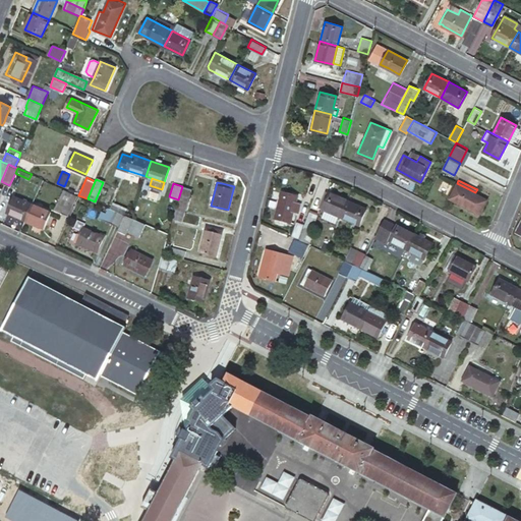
[(475,192),(457,183),(449,197),(478,213),(486,198),(475,192)]
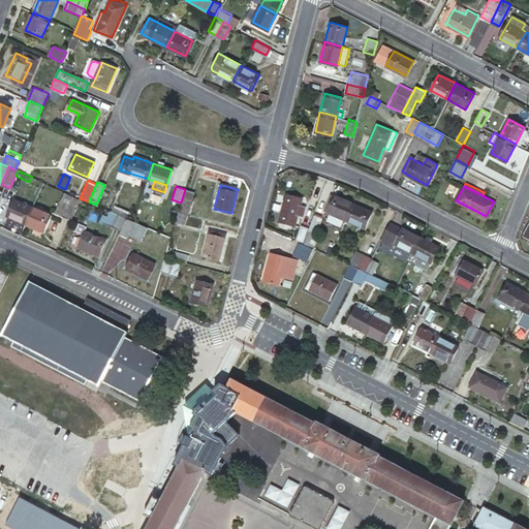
[(179,212),(188,214),(194,191),(185,189),(181,203),(179,212)]
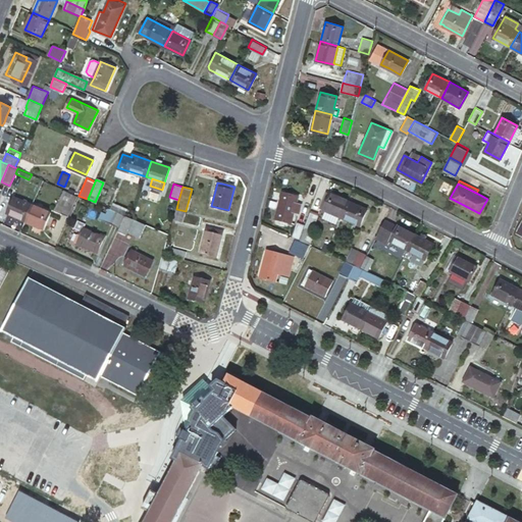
[(76,194),(69,191),(61,207),(68,211),(76,194)]
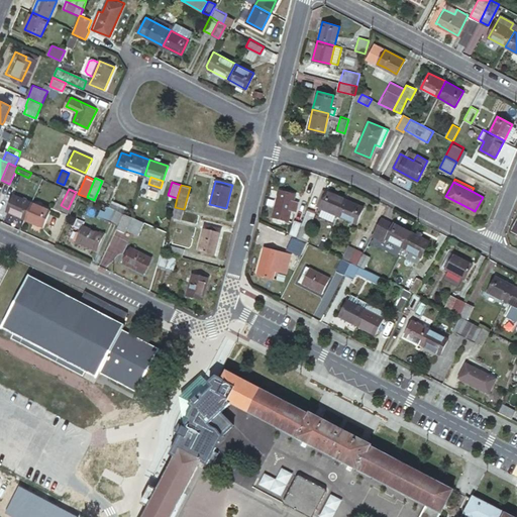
[(278,189),(272,215),(288,219),(295,194),(278,189)]
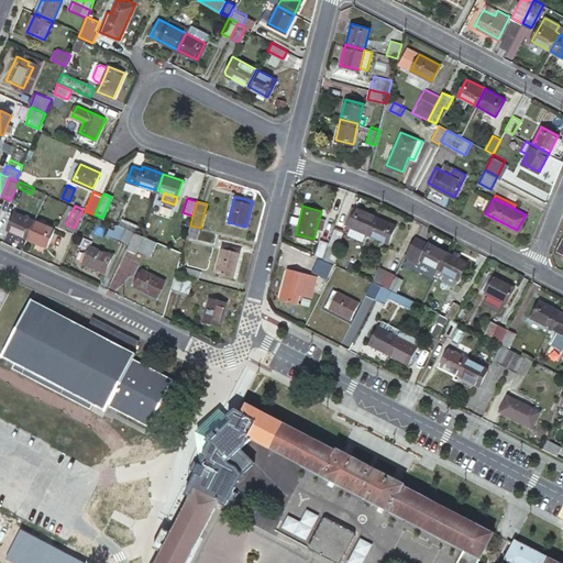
[(368,234),(376,218),(355,209),(352,207),(345,224),(349,225),(368,234)]
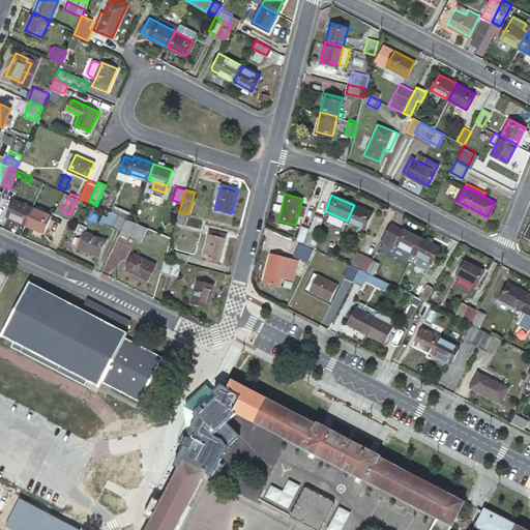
[(7,215),(26,224),(33,207),(15,199),(7,215)]
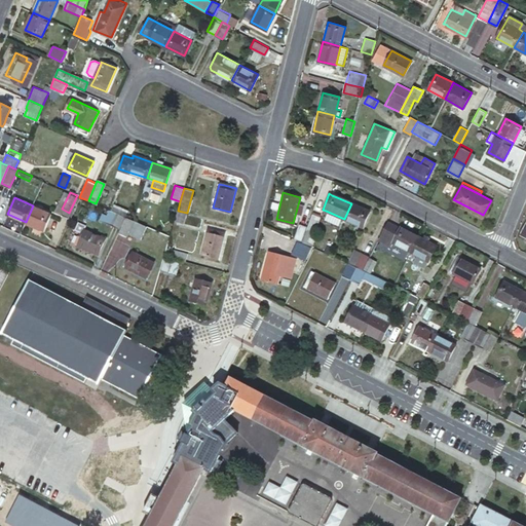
[(110,210),(124,216),(127,210),(113,203),(110,210)]
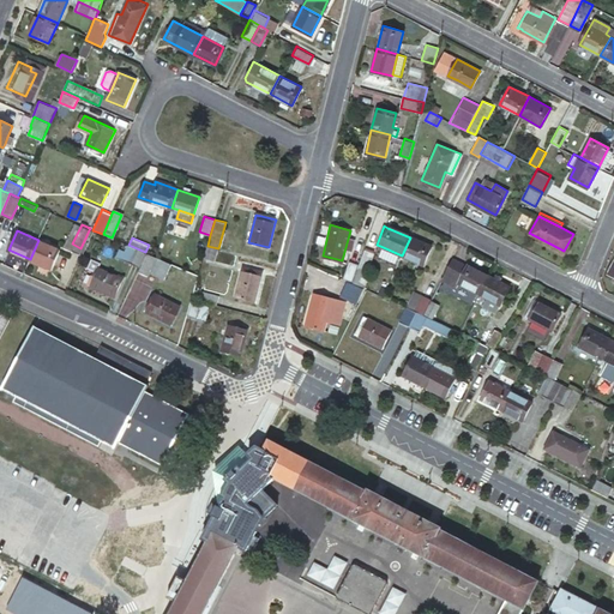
[(432,247),(410,238),(402,256),(423,265),(432,247)]
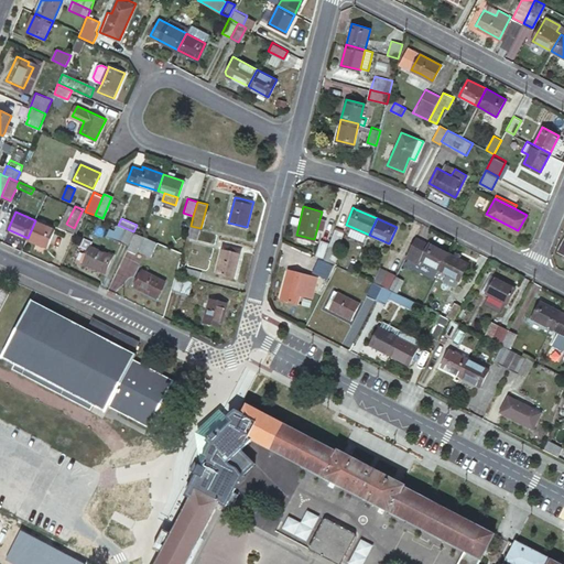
[(35,220),(28,238),(47,247),(55,229),(35,220)]
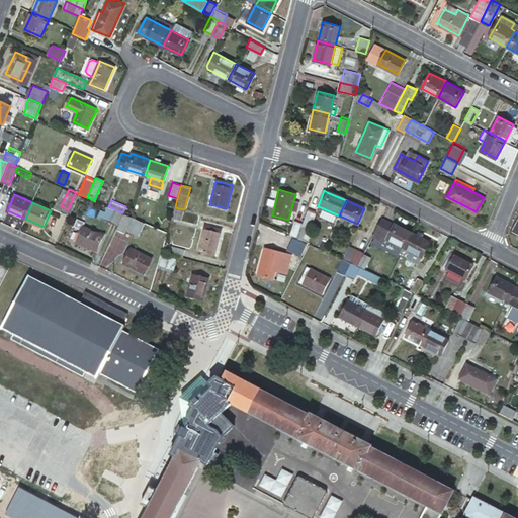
[(122,213),(122,212),(108,206),(107,206),(102,218),(117,225),(122,213)]
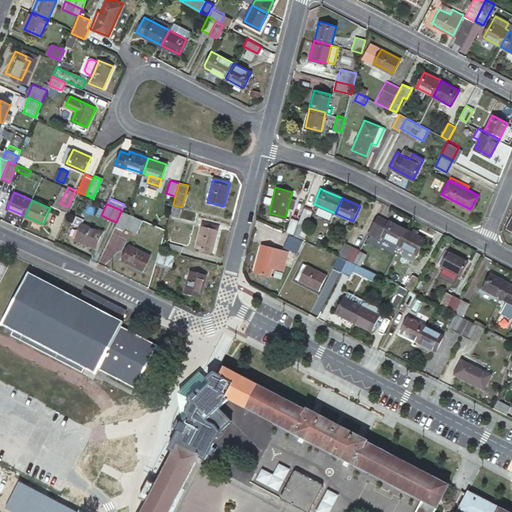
[(179,215),(182,207),(173,205),(170,213),(179,215)]
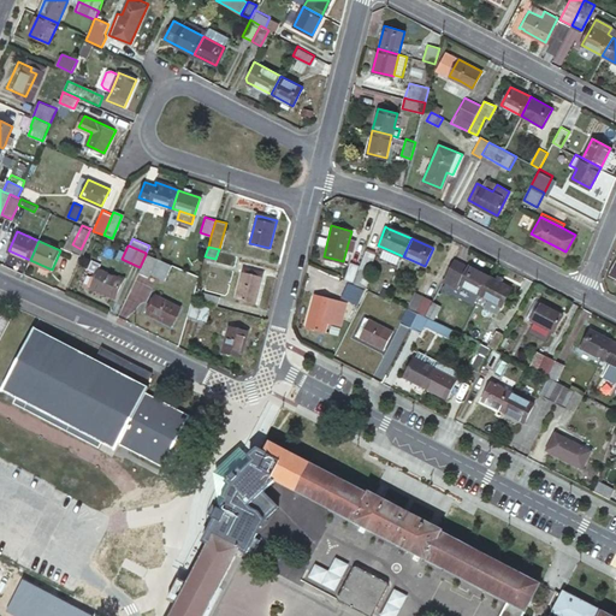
[(360,266),(354,283),(363,286),(369,270),(375,253),(366,249),(360,265),(360,266)]
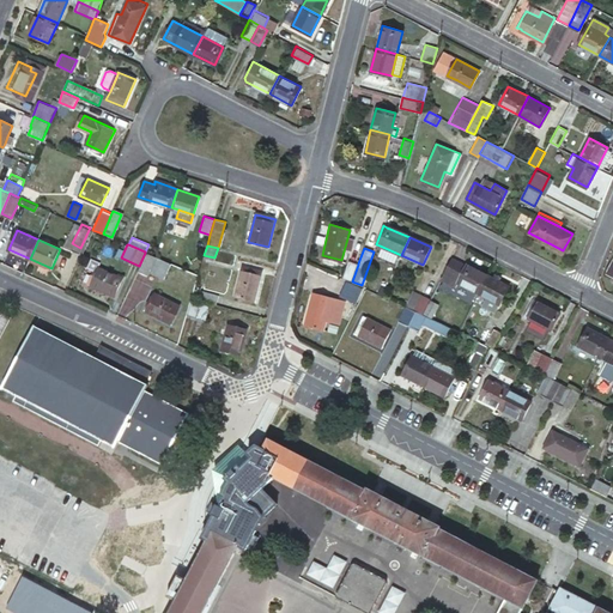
[(145,253),(139,266),(138,268),(147,272),(149,269),(165,277),(170,265),(145,253)]
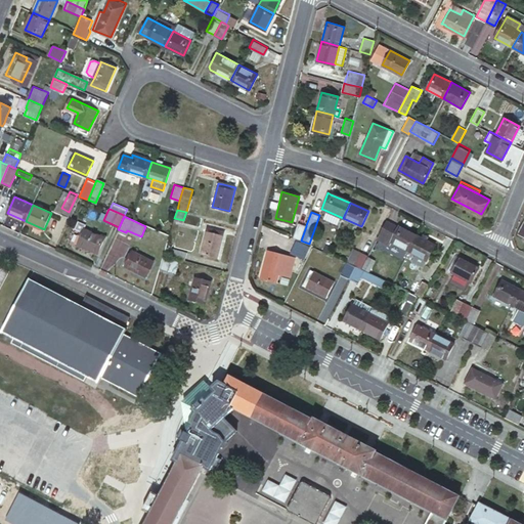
[(385,220),(376,237),(389,245),(391,241),(408,250),(417,235),(399,226),(398,227),(385,220)]
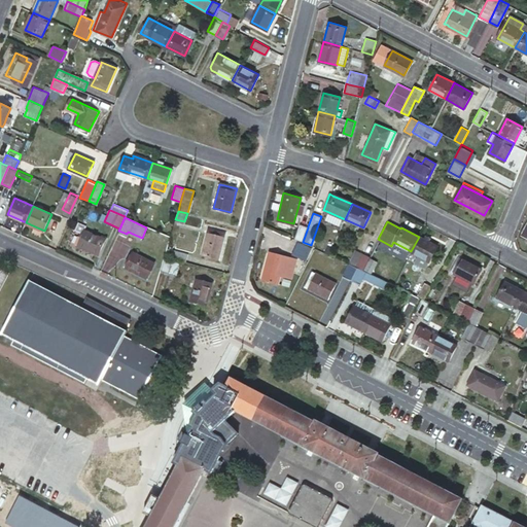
[(295,239),(303,242),(308,227),(308,226),(301,224),(295,239)]
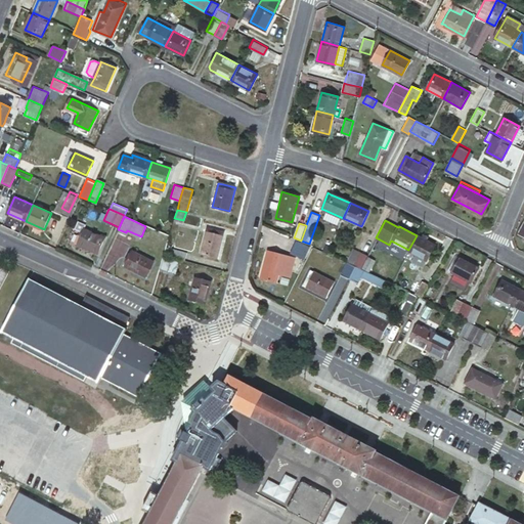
[(84,229),(78,244),(97,253),(104,238),(84,229)]
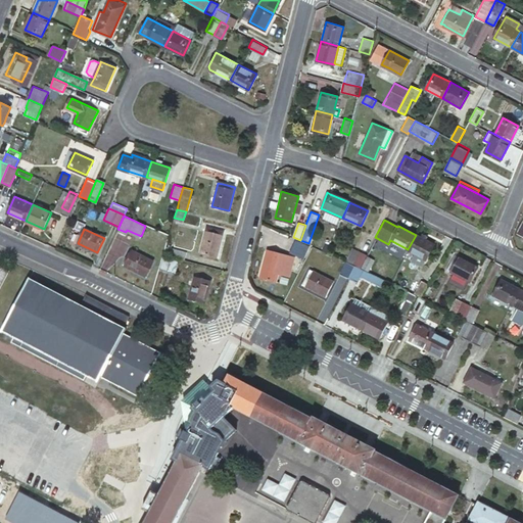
[(216,233),(205,230),(199,252),(217,256),(223,232),(216,230),(216,233)]
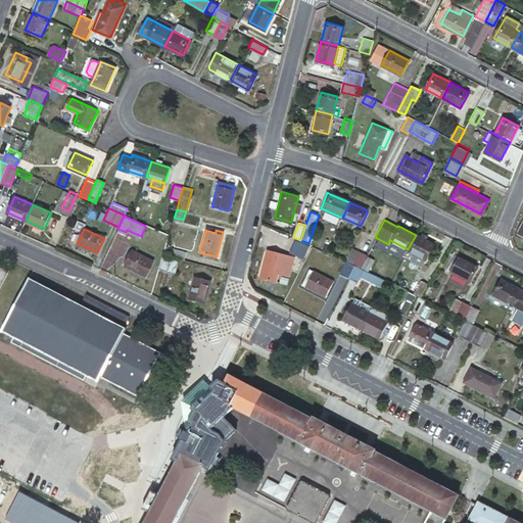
[(420,237),(416,235),(408,249),(405,256),(420,266),(424,258),(425,258),(433,244),(425,240),(427,236),(422,234),(420,237)]
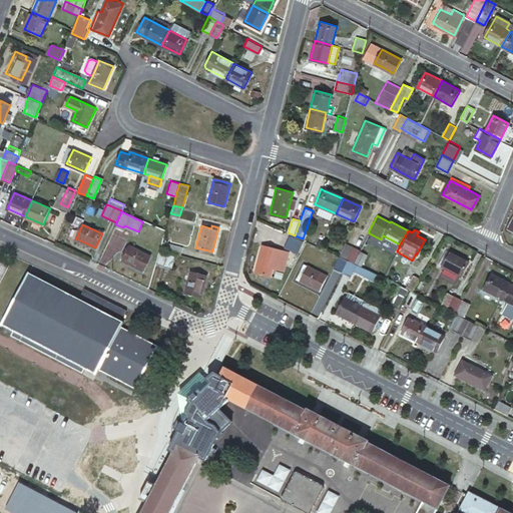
[(302,250),(306,243),(297,237),(293,245),(302,250)]
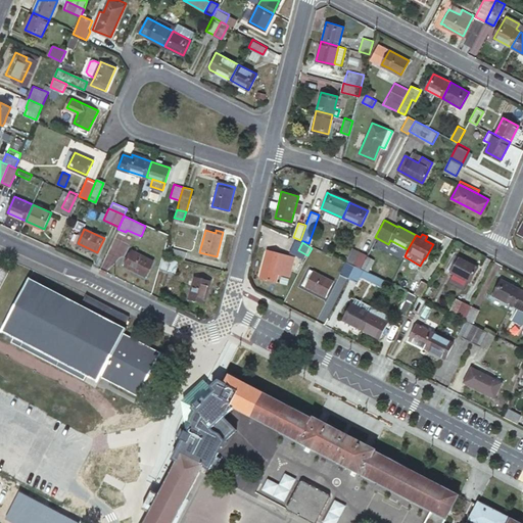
[(165,246),(162,254),(179,258),(184,259),(186,251),(165,246)]
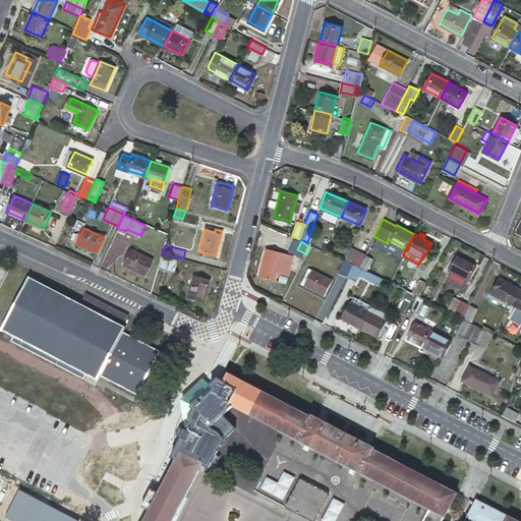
[(266,248),(258,274),(275,279),(277,271),(289,274),(293,256),(266,248)]
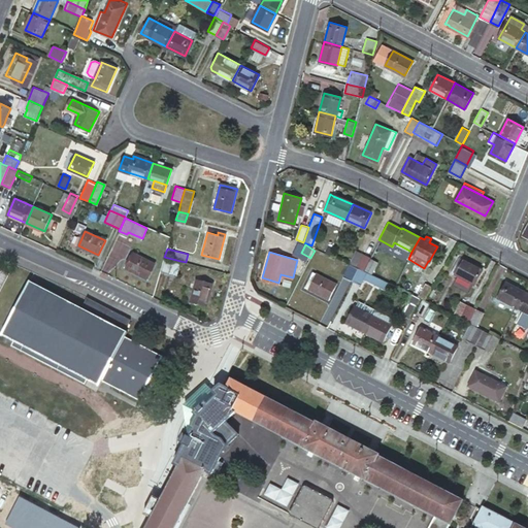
[(131,253),(125,267),(145,276),(152,262),(131,253)]
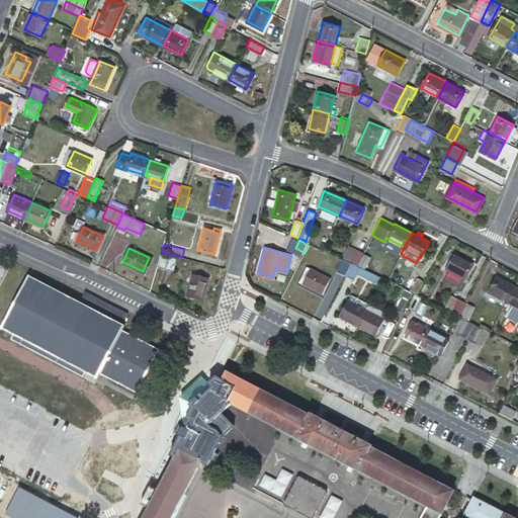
[(357,262),(362,253),(363,251),(356,248),(350,259),(357,262)]
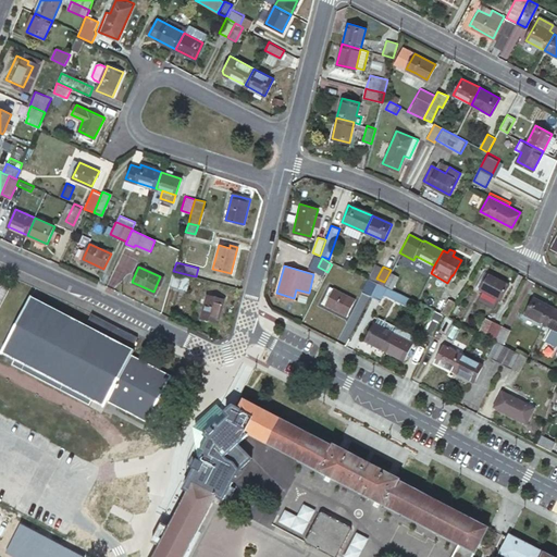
[(474,287),(478,288),(486,272),(483,270),(474,287)]
